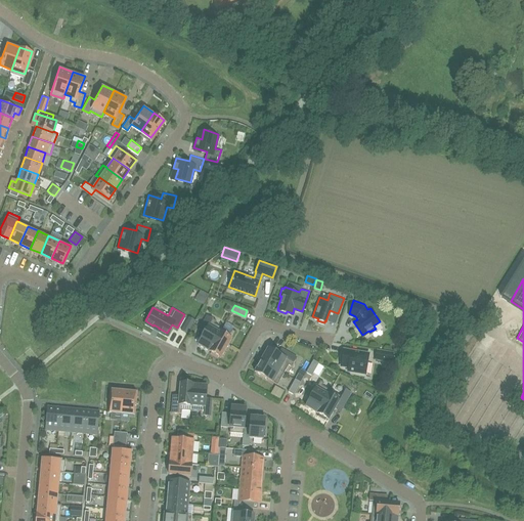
[(209,349),(222,326),(214,321),(216,318),(207,313),(200,326),(206,329),(198,342),(209,349)]
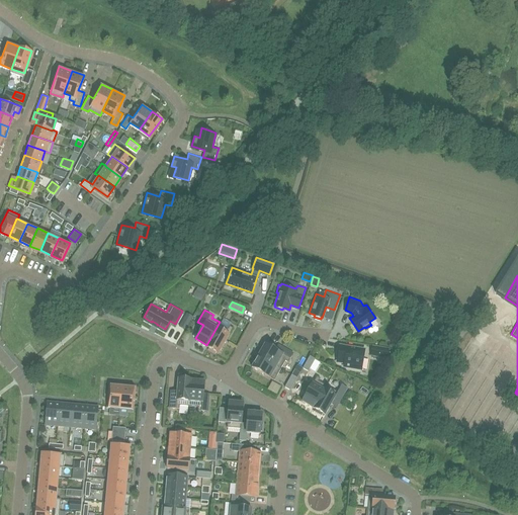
[(186,311),(179,324),(185,327),(192,314),(186,311)]
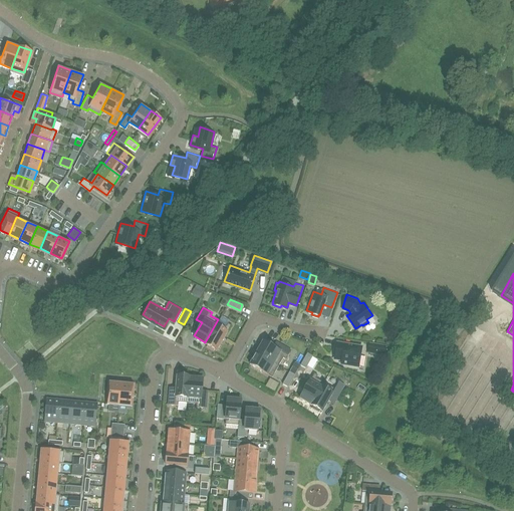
[(218,319),(205,342),(207,343),(206,344),(213,348),(214,347),(217,348),(231,323),(228,321),(226,324),(218,319)]
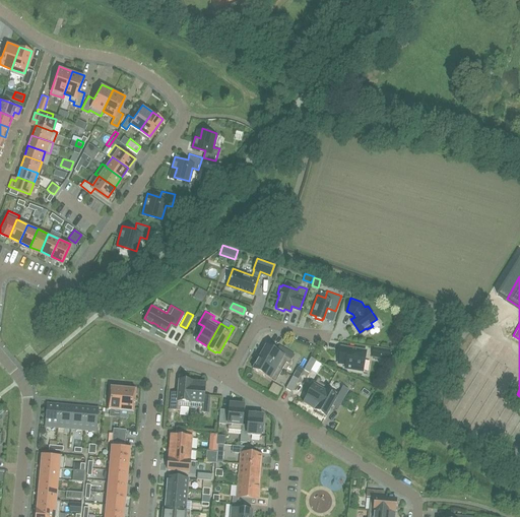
[(491,346),(497,331),(485,327),(479,341),(491,346)]
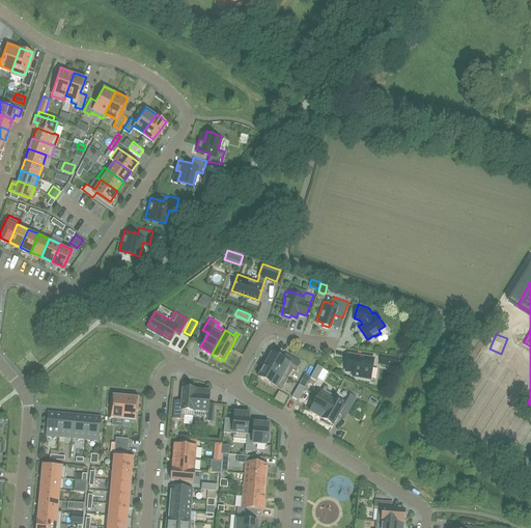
[(264,362),(287,376),(292,367),(296,369),(300,360),(287,353),(284,358),(271,351),(264,362)]
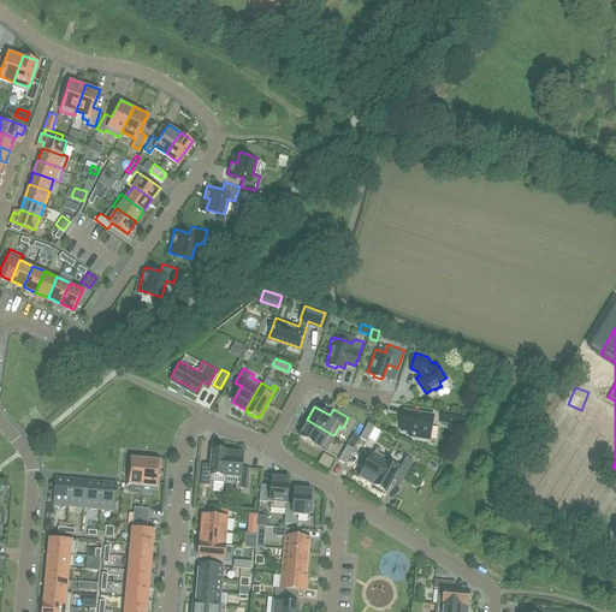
[(404,409),(403,413),(401,413),(398,423),(402,423),(401,427),(409,429),(409,433),(428,437),(433,414),(404,409)]
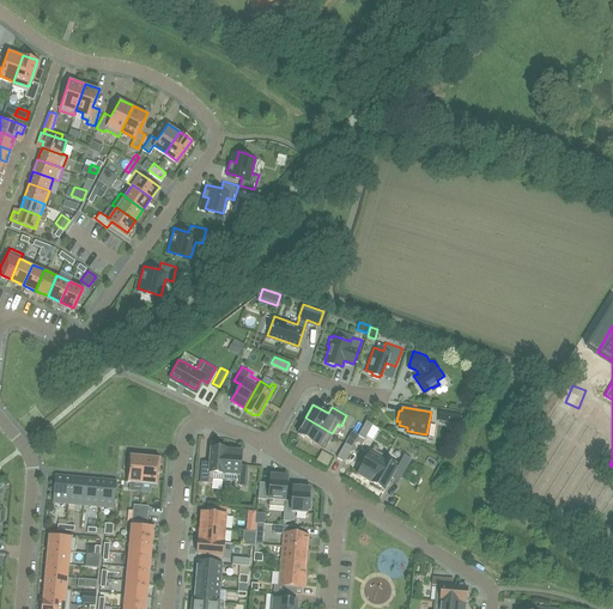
[(460,409),(441,407),(438,416),(457,420),(460,409)]
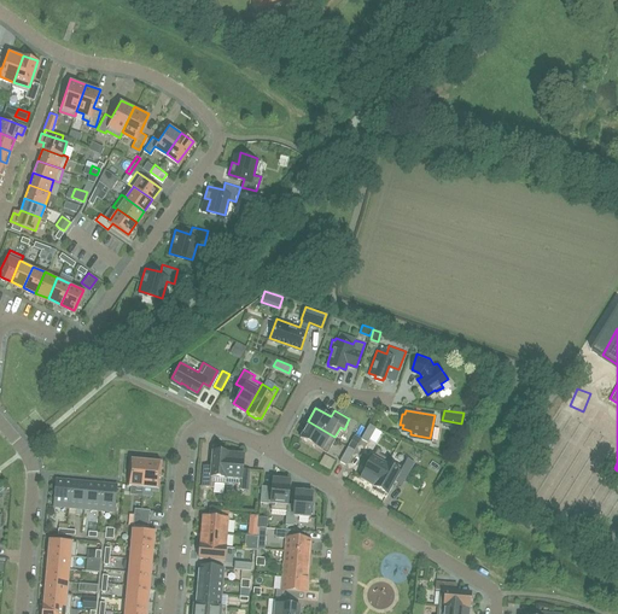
[(334,437),(308,421),(299,436),(327,450),(334,437)]
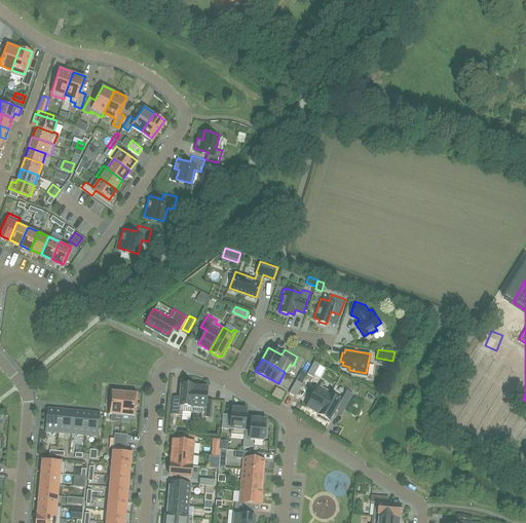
[(320,363),(314,359),(307,371),(312,374),(320,363)]
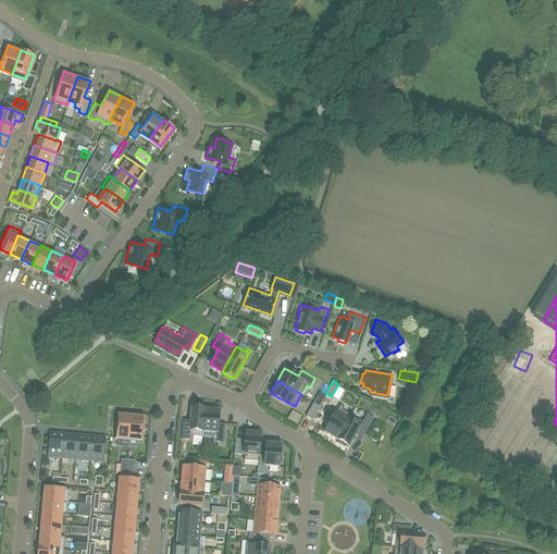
[(319,404),(313,401),(306,414),(312,417),(319,404)]
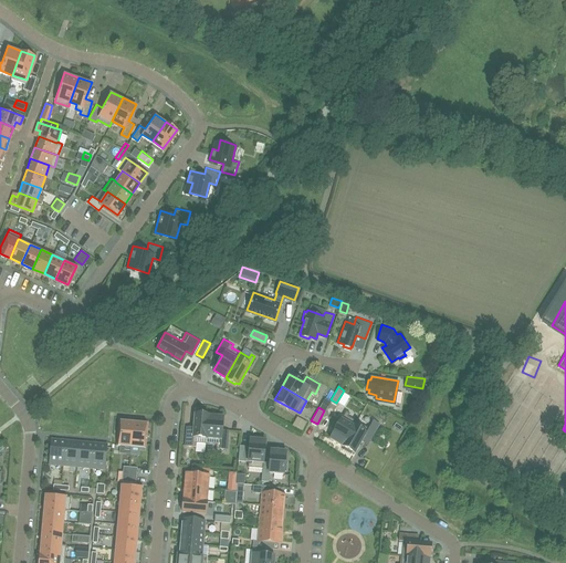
[(343,444),(356,419),(347,414),(349,410),(346,408),(329,437),(343,444)]
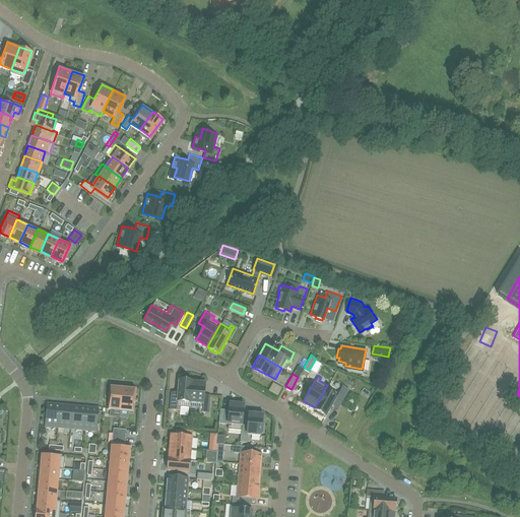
[(189,405),(192,379),(190,379),(190,377),(182,377),(182,378),(179,378),(177,393),(171,393),(170,407),(180,407),(180,404),(189,405)]
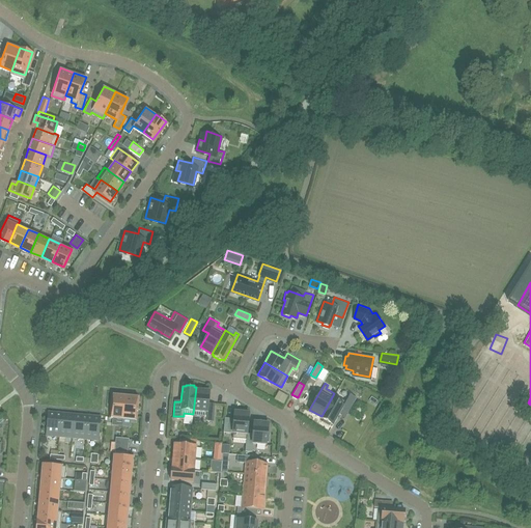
[(210,388),(196,387),(193,414),(202,415),(202,418),(213,419),(214,405),(207,405),(210,388)]
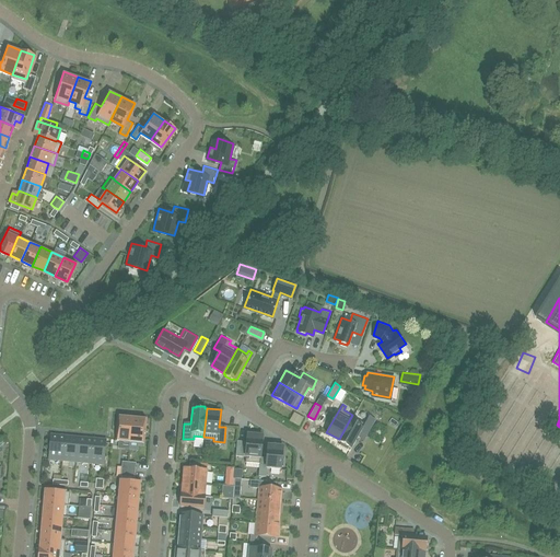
[(364,421),(352,415),(339,439),(340,440),(340,442),(348,447),(349,444),(351,445),(359,431),(365,434),(375,417),(369,414),(364,421)]
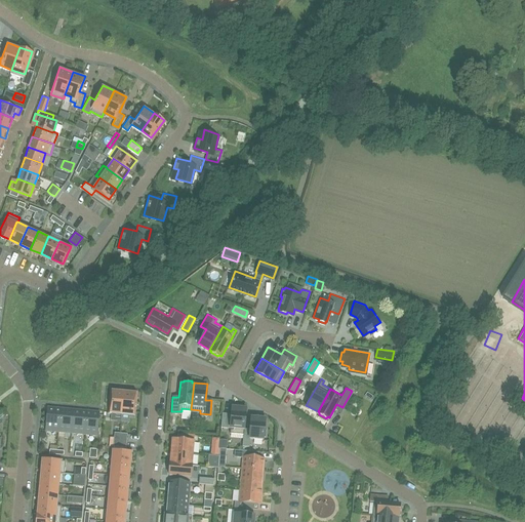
[(123,390),(112,389),(110,410),(121,411),(123,390)]
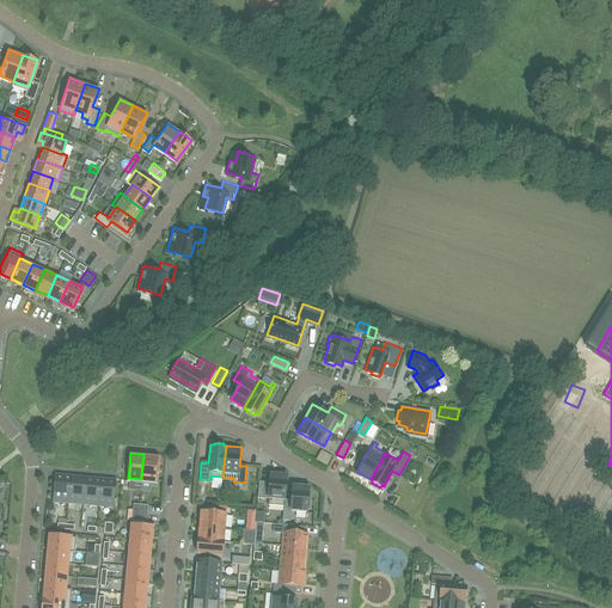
[(155,480),(158,455),(144,454),(141,479),(155,480)]
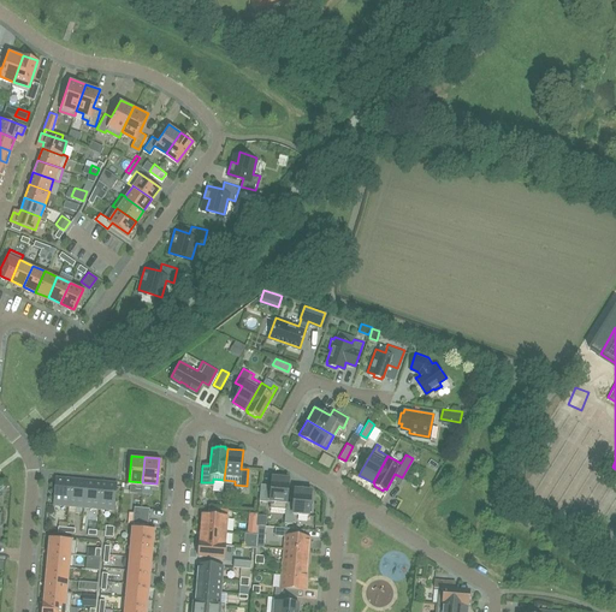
[(272,474),(270,505),(285,506),(286,504),(289,475),(285,475),(285,473),(276,473),(276,474),(272,474)]
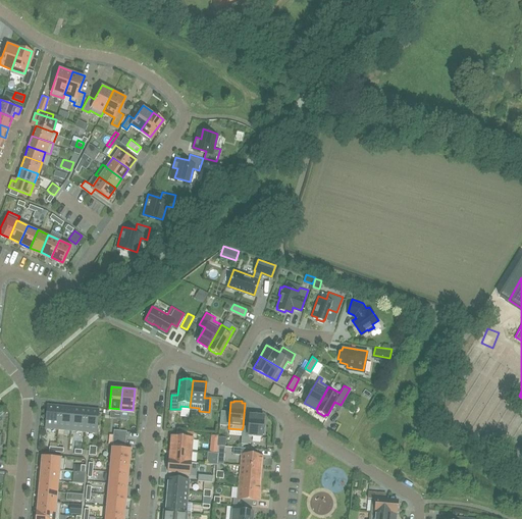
[(60,406),(47,404),(45,426),(58,427),(60,406)]
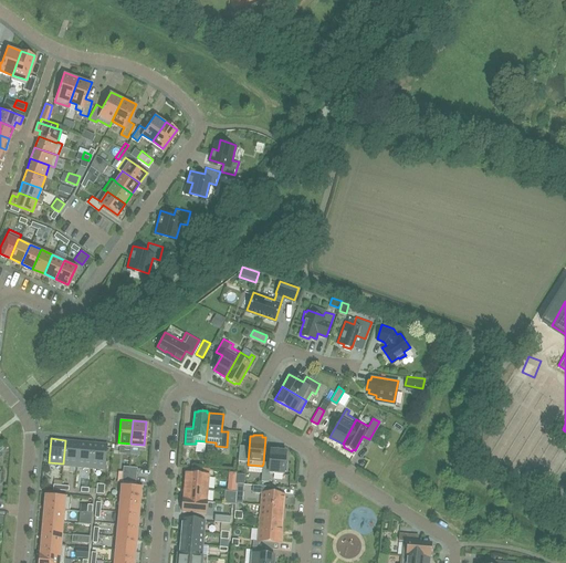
[(76,465),(79,441),(65,440),(63,464),(76,465)]
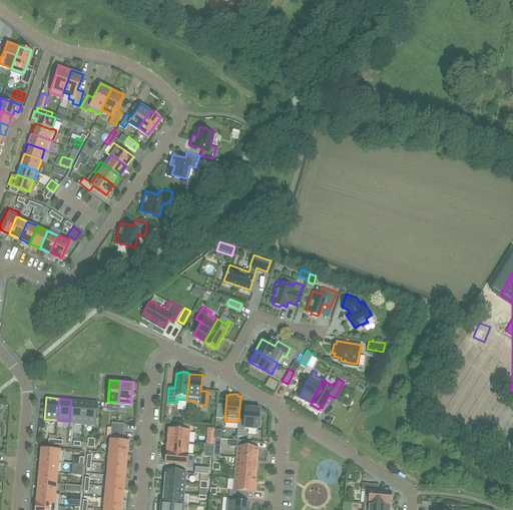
[(82,422),(84,401),(71,400),(69,421),(82,422)]
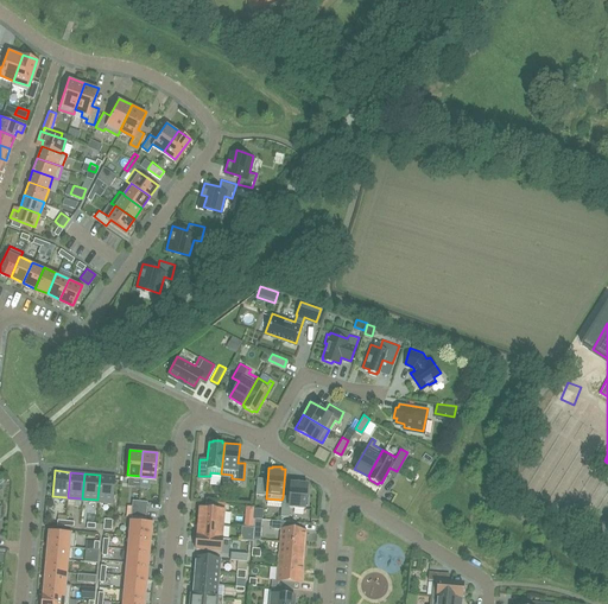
[(113,502),(115,476),(100,475),(97,500),(113,502)]
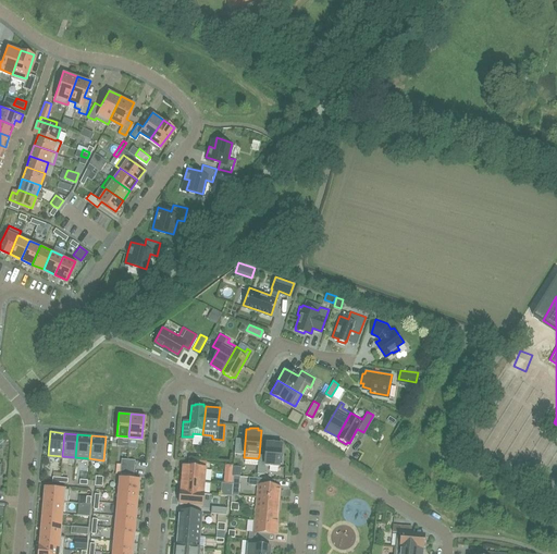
[(281,441),(267,440),(265,456),(259,456),(258,458),(257,471),(264,471),(265,463),(279,464),(280,460),(281,462),(282,452),(280,452),(281,441)]
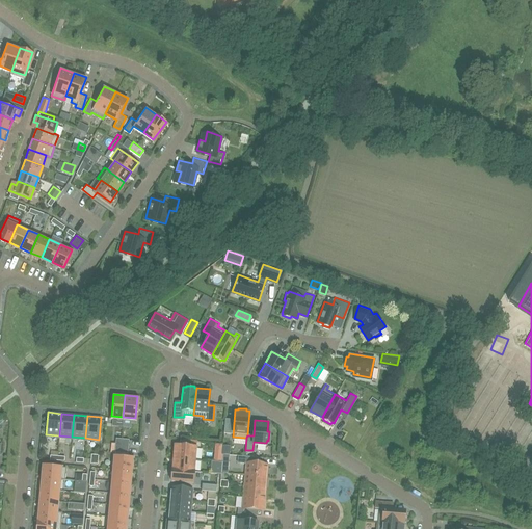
[(129,438),(115,435),(115,443),(128,445),(129,438)]
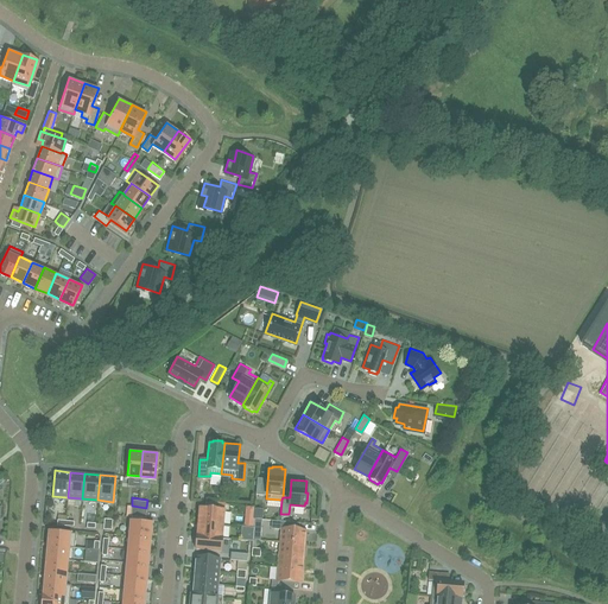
[(200,506),(198,520),(223,522),(225,501),(217,500),(217,507),(200,506)]
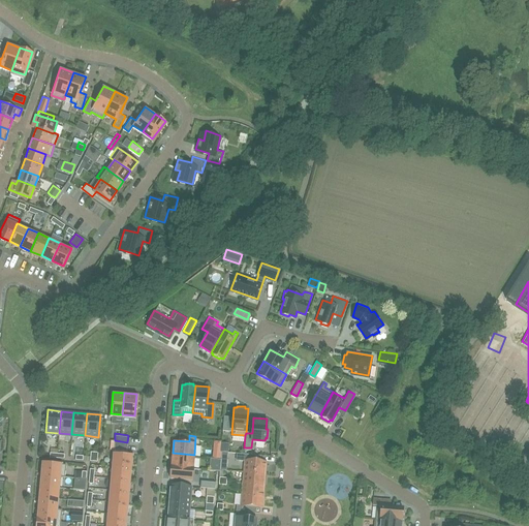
[(244,458),(246,447),(239,446),(237,457),(244,458)]
